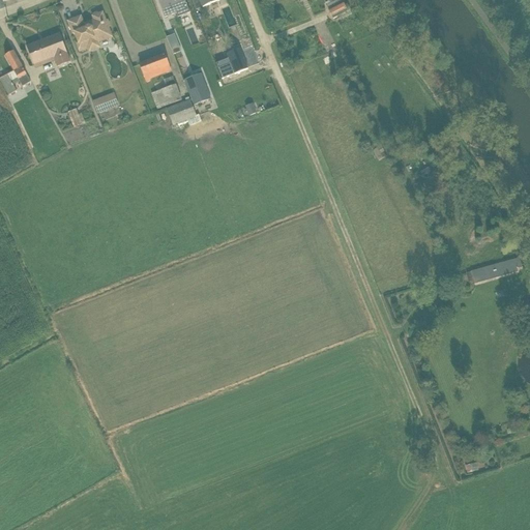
[(177,18),(189,12),(184,0),(157,0),(165,18),(176,13),(177,18)]
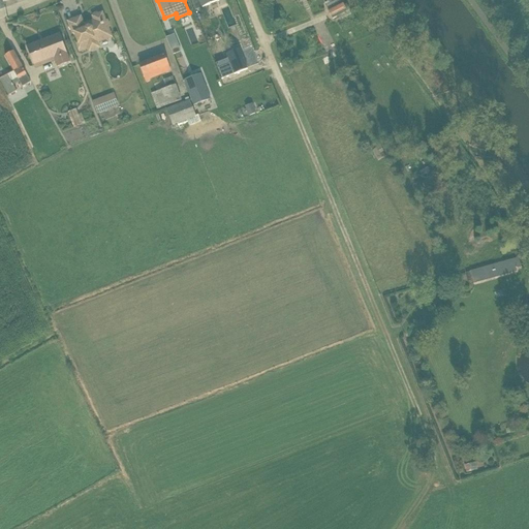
[(325,0),(328,2),(324,3),(333,20),(350,10),(347,4),(344,6),(340,0),(325,0)]
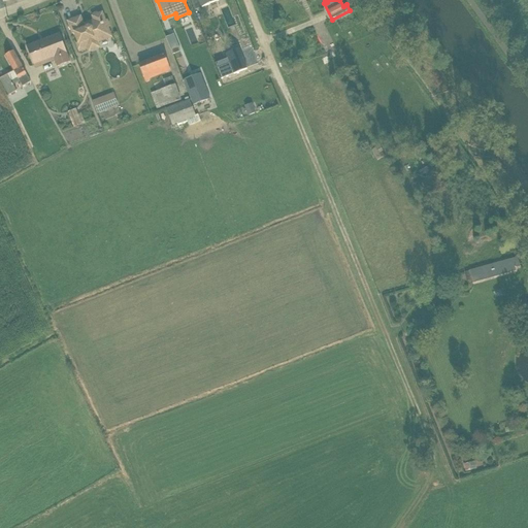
[(98,43),(112,38),(108,28),(109,28),(107,22),(105,22),(102,13),(98,14),(97,14),(96,14),(95,14),(94,14),(93,15),(92,17),(94,21),(89,23),(89,24),(84,26),(79,18),(67,22),(72,34),(73,34),(77,43),(75,44),(78,53),(88,50),(89,53),(100,47),(98,43)]
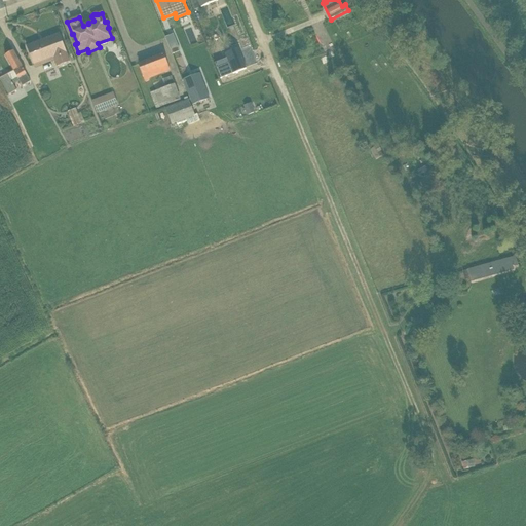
[(69,62),(59,34),(26,46),(34,69),(54,61),(57,67),(69,62)]
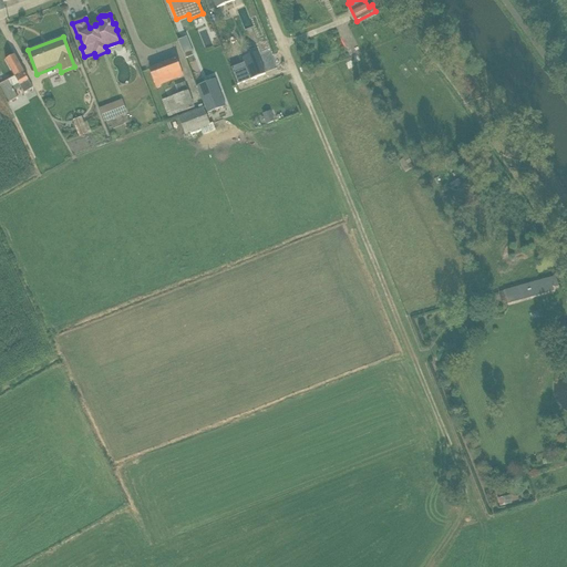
[(185,60),(194,57),(186,38),(177,41),(185,60)]
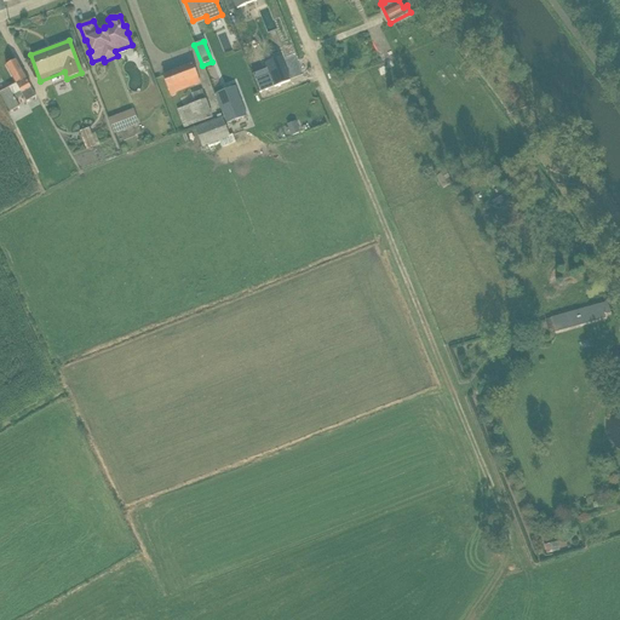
[(26,102),(35,97),(16,61),(6,67),(16,85),(0,92),(0,93),(10,112),(19,107),(16,99),(23,96),(26,102)]
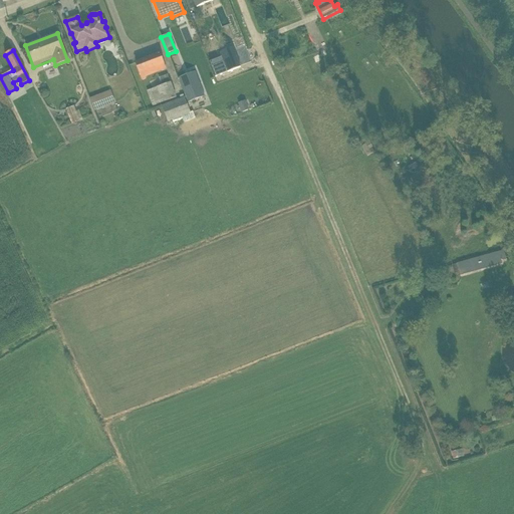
[(226,52),(208,58),(218,83),(235,76),(226,52)]
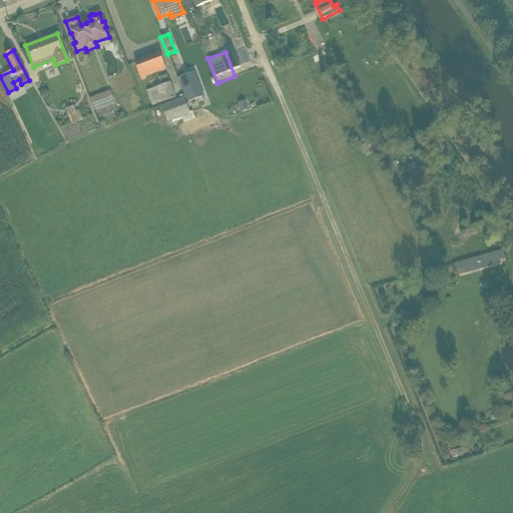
[(145,78),(166,70),(159,53),(134,62),(141,80),(145,79),(145,78)]
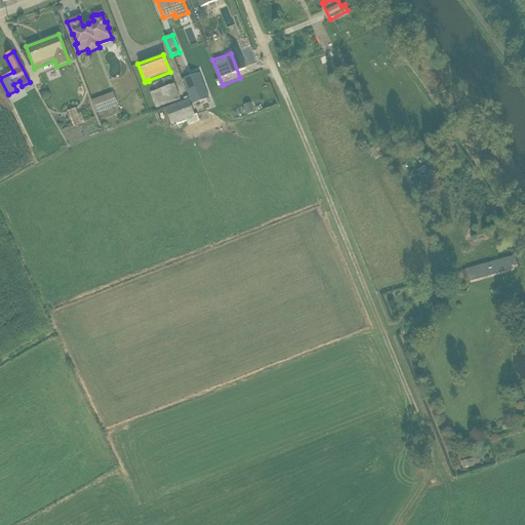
[(182,81),(191,106),(209,98),(200,74),(182,81)]
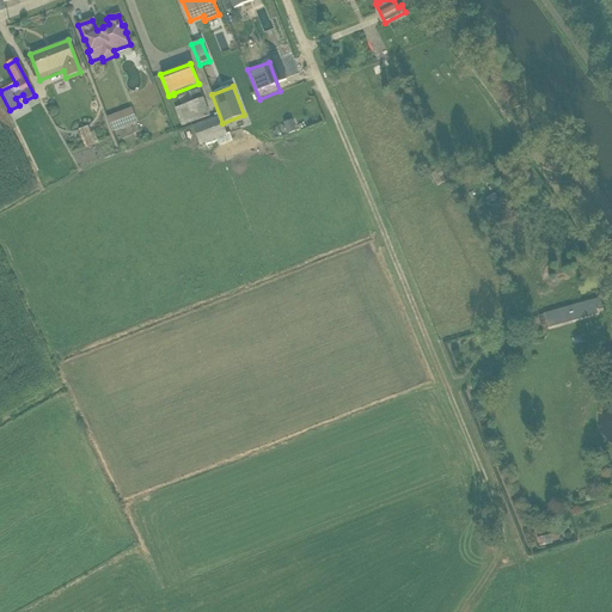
[(182,127),(210,117),(203,98),(202,98),(200,90),(189,93),(191,103),(175,109),(182,127)]
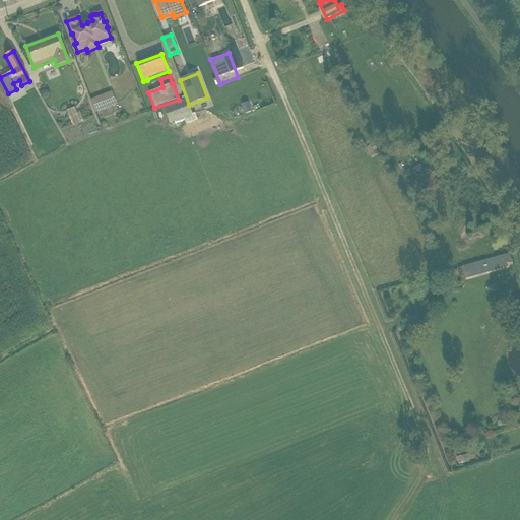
[(111,107),(117,105),(112,91),(90,100),(95,113),(106,109),(108,113),(113,111),(111,107)]
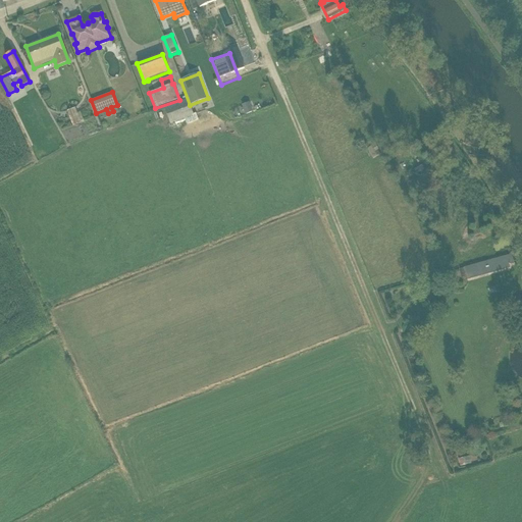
[(193,114),(187,99),(164,108),(170,124),(185,119),(187,124),(198,120),(196,113),(193,114)]
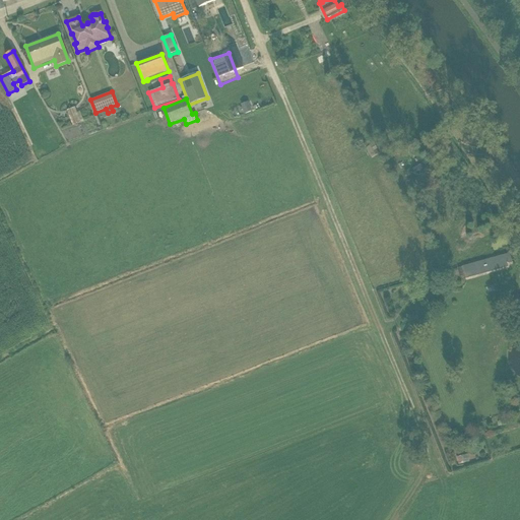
[(79,119),(82,118),(79,110),(76,111),(74,108),(67,111),(72,126),(80,123),(79,119)]
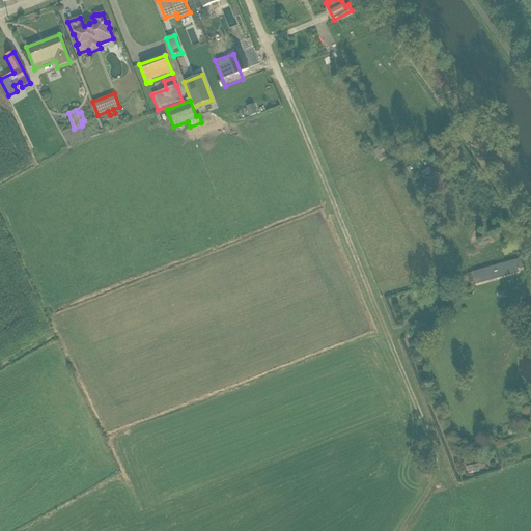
[(379,162),(387,158),(382,146),(379,148),(375,144),(370,146),(379,162)]
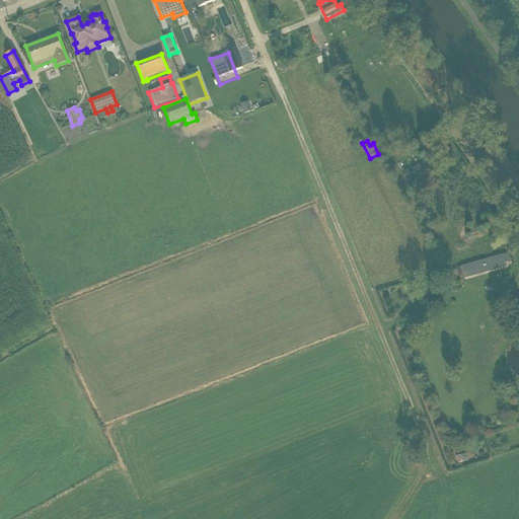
[(464,280),(508,269),(506,264),(511,263),(508,253),(460,266),(460,267),(456,268),(459,280),(464,279),(464,280)]
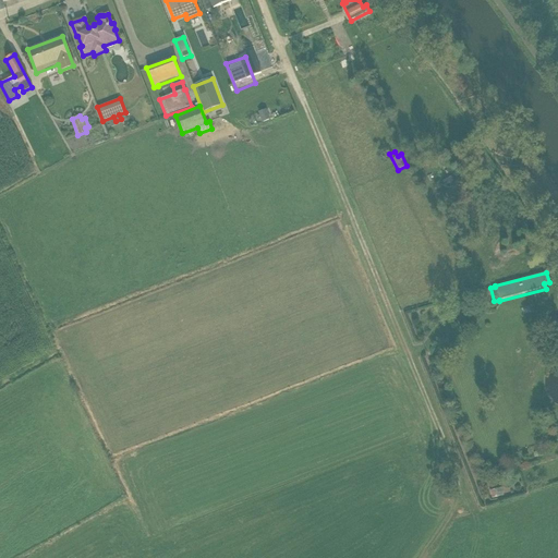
[(501,487),(489,490),(492,498),(504,496),(501,487)]
